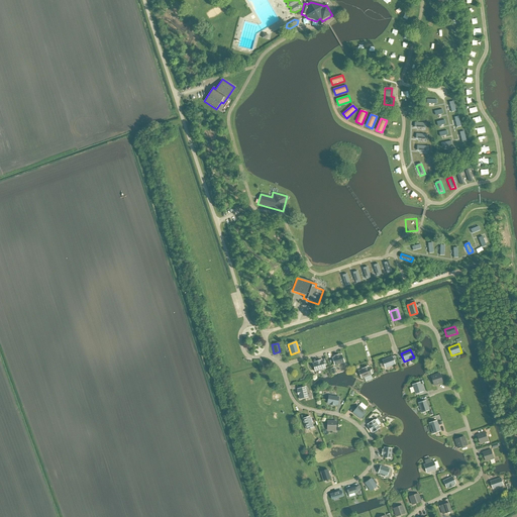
[(331,358),(334,366),(343,363),(341,355),(339,356),(338,354),(333,356),(334,357),(331,358)]
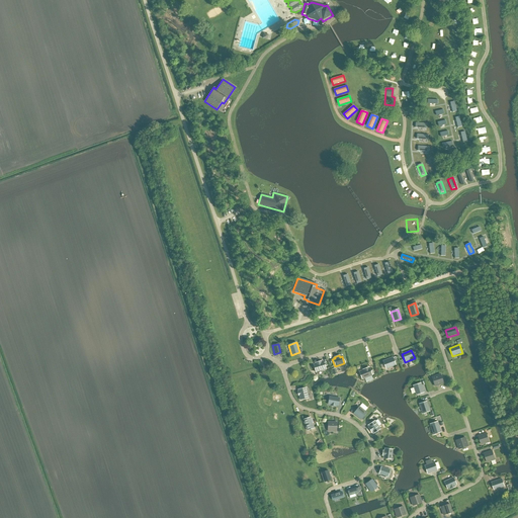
[(395,365),(392,358),(382,361),(385,368),(395,365)]
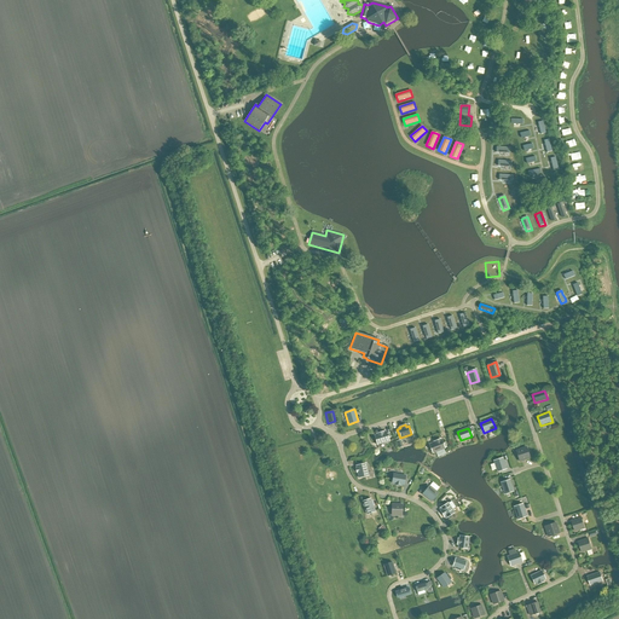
[(388,441),(386,432),(383,433),(383,432),(376,434),(376,435),(374,435),(376,443),(376,444),(376,445),(377,445),(379,445),(379,444),(388,441)]
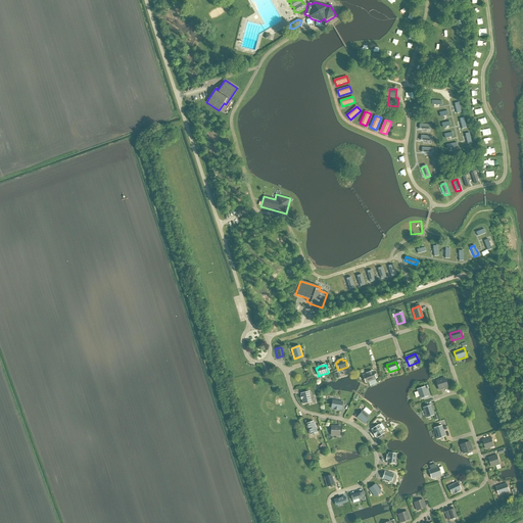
[(363,376),(365,381),(364,382),(365,383),(367,383),(367,382),(375,379),(372,372),(372,371),(366,373),(366,374),(363,376)]
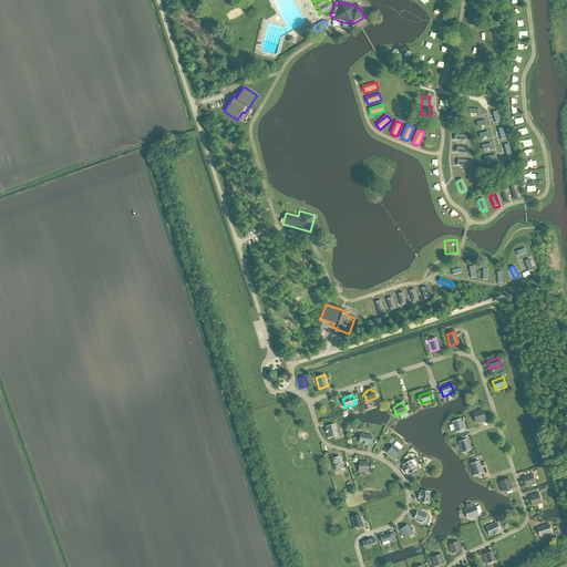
[(472,412),(475,422),(485,419),(482,410),(472,412)]
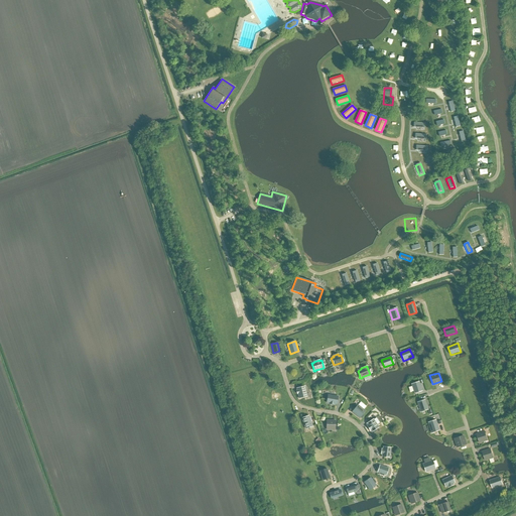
[(421,391),(418,382),(411,384),(413,393),(421,391)]
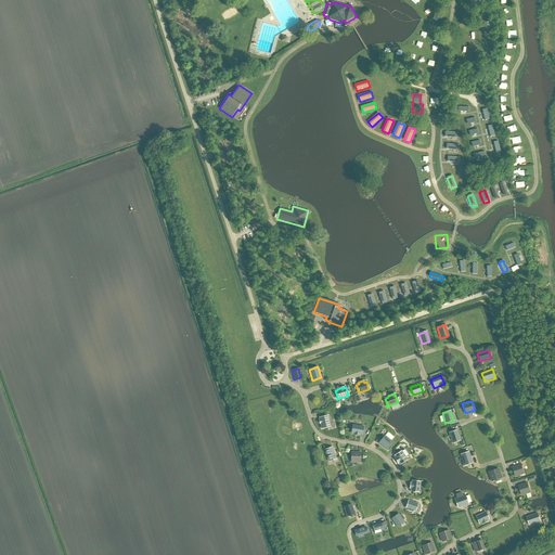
[(327,416),(319,417),(319,420),(321,428),(321,429),(323,428),(330,426),(327,416)]
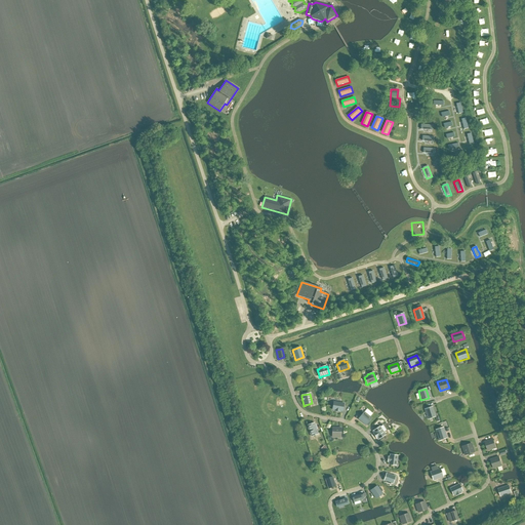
[(332,409),(335,410),(340,411),(340,410),(342,411),(344,403),(333,402),(332,409)]
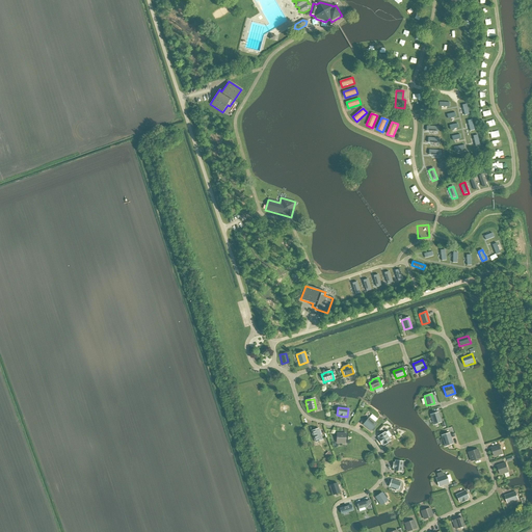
[(433,425),(441,423),(437,413),(430,415),(433,425)]
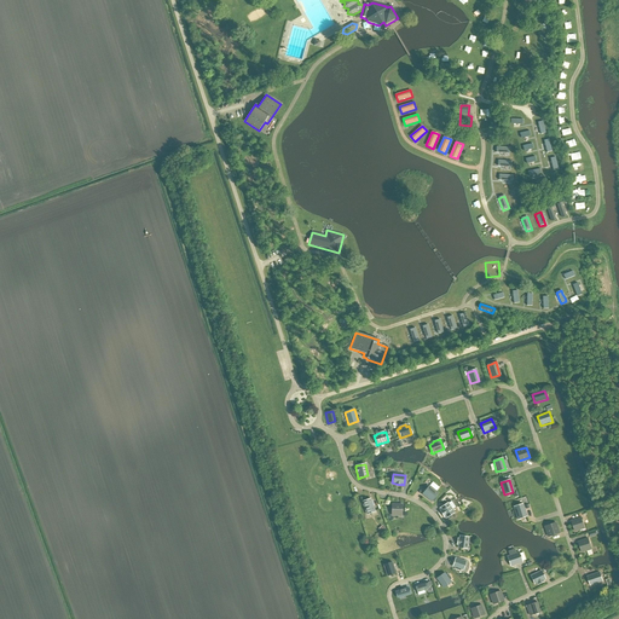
[(429,485),(422,495),(431,502),(432,501),(435,497),(439,493),(429,485)]
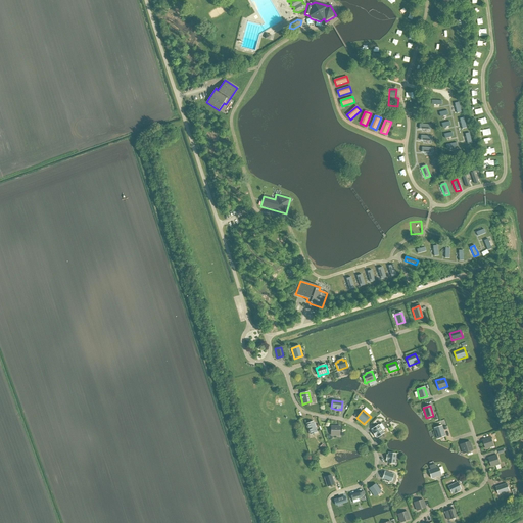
[(314,422),(305,424),(310,435),(317,432),(314,422)]
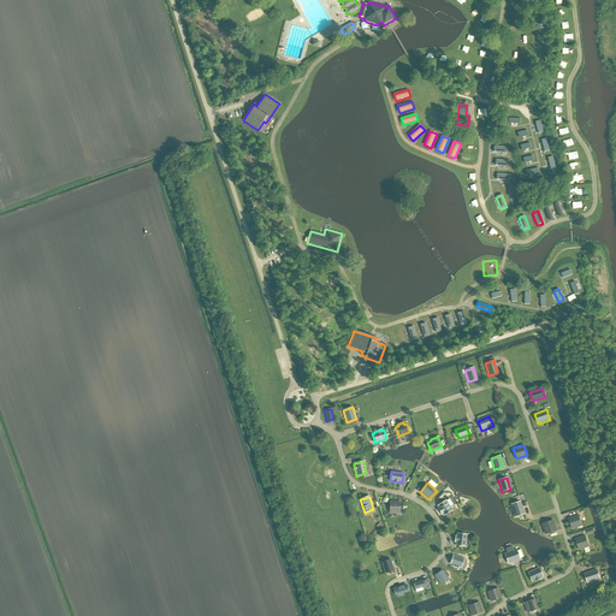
[(443,514),(443,515),(448,513),(451,510),(445,501),(437,507),(438,508),(437,508),(442,515),(443,514)]
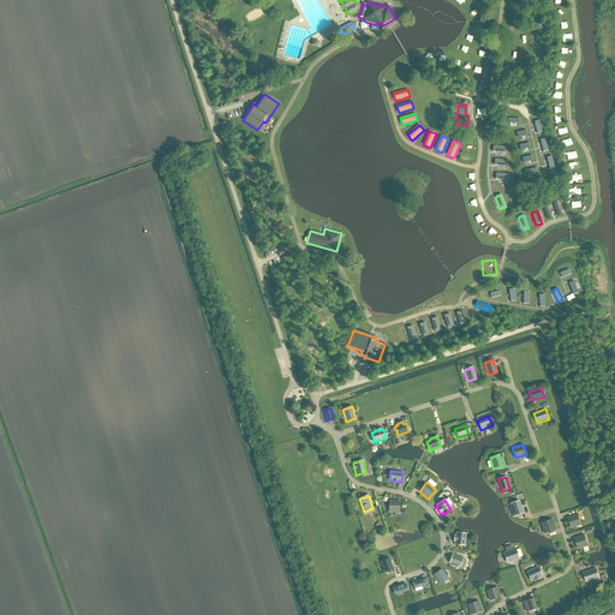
[(389,501),(389,513),(400,513),(400,501),(389,501)]
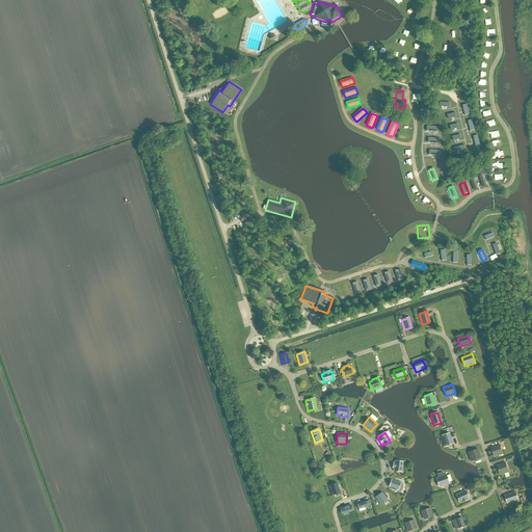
[(449,433),(441,435),(444,445),(444,447),(445,447),(446,446),(447,446),(452,444),(449,433)]
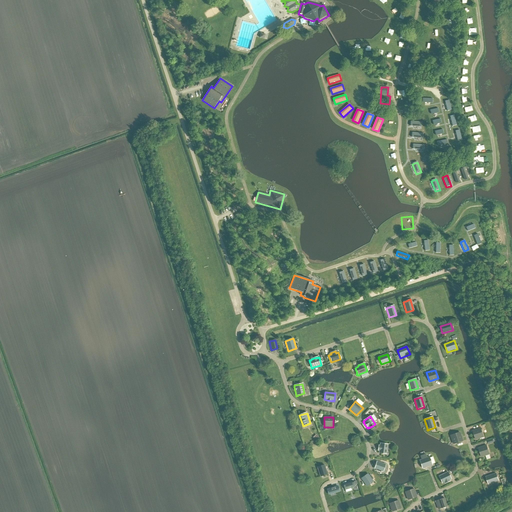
[(481,428),(472,430),(476,440),(484,437),(481,428)]
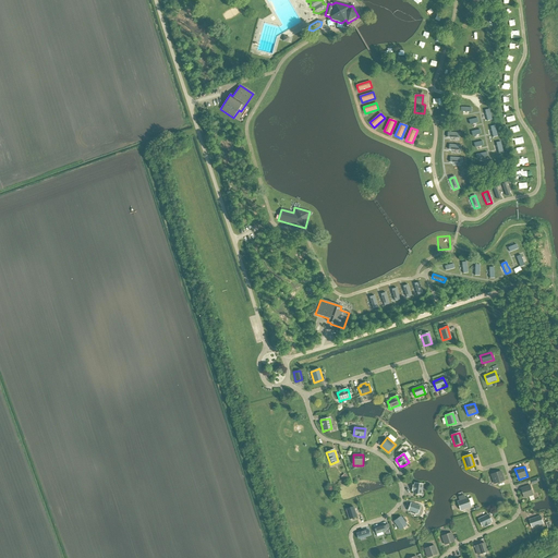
[(492,475),(494,484),(504,482),(502,478),(504,478),(502,475),(501,475),(500,472),(492,475)]
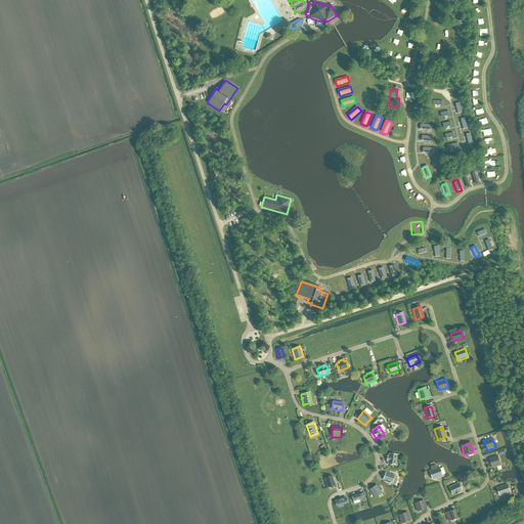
[(387,462),(388,462),(388,464),(396,465),(397,454),(389,453),(389,455),(388,455),(387,462)]
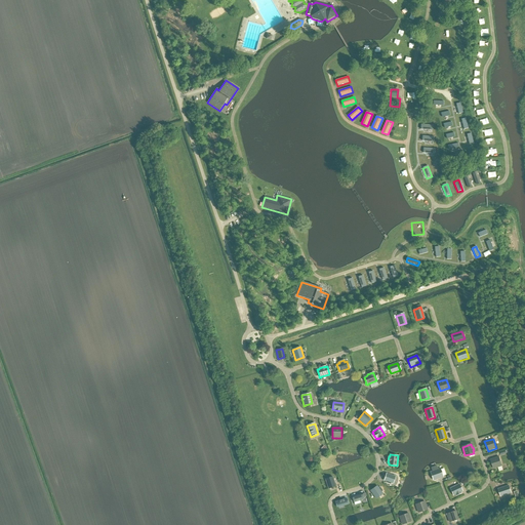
[(499,456),(490,459),(493,469),(502,467),(499,456)]
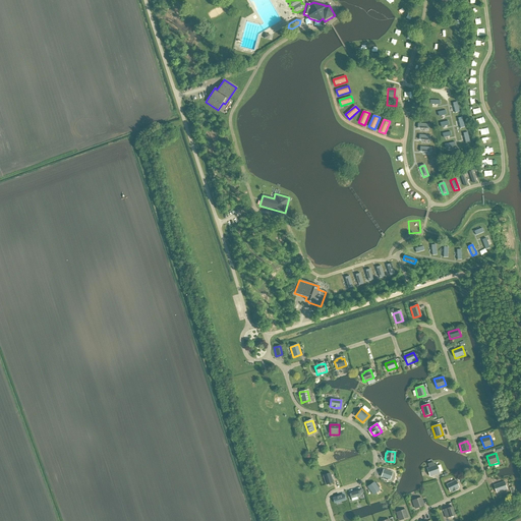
[(427,464),(429,468),(426,469),(429,476),(439,473),(436,465),(435,466),(433,462),(427,464)]
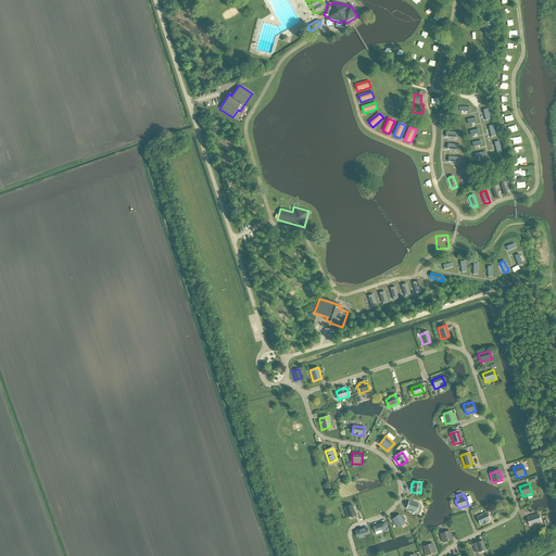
[(409,501),(406,509),(408,509),(408,512),(414,513),(414,512),(416,513),(419,504),(409,501)]
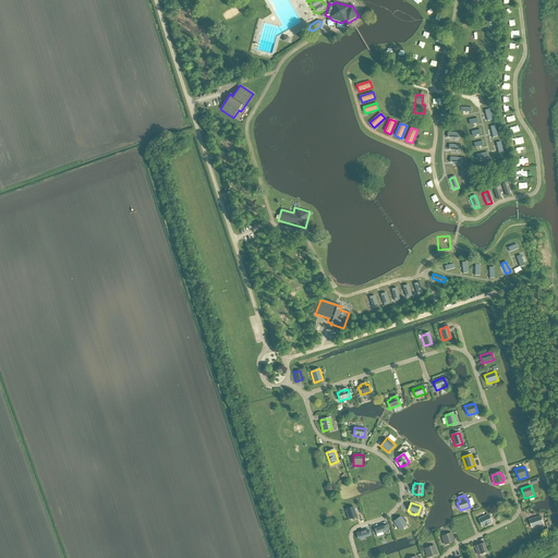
[(356,517),(353,507),(346,509),(349,519),(356,517)]
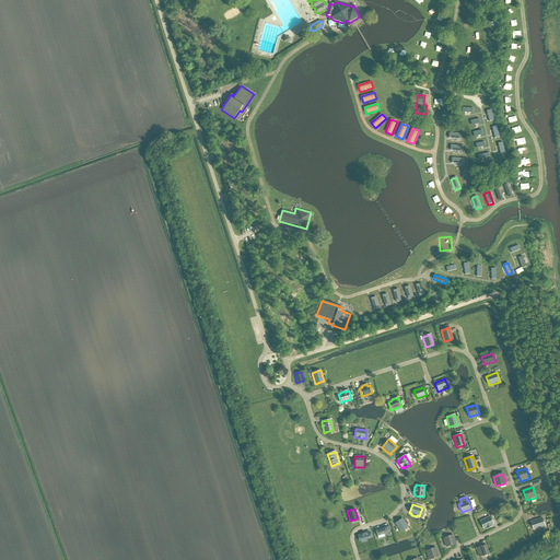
[(489,516),(479,522),(482,528),(486,527),(486,528),(491,526),(490,525),(492,524),(489,516)]
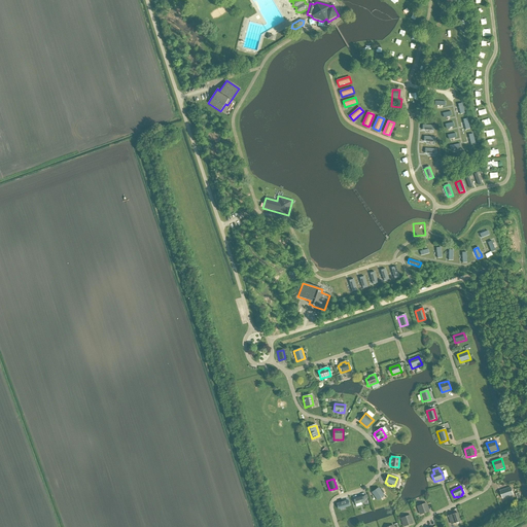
[(372,492),(377,501),(385,495),(383,493),(384,493),(381,488),(380,489),(379,487),(372,492)]
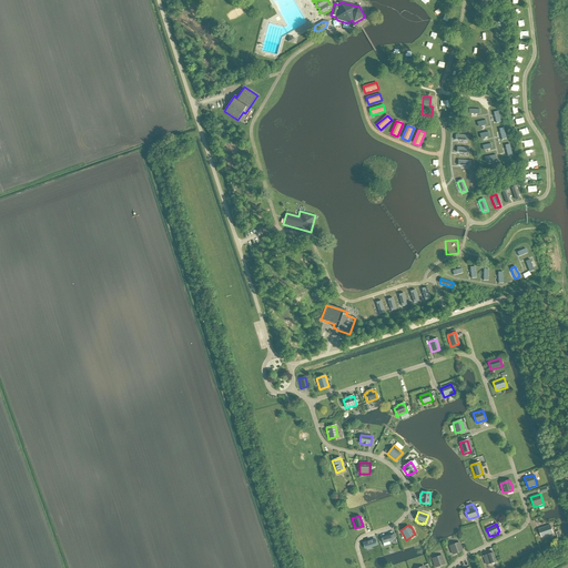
[(550,526),(538,529),(541,537),(553,534),(550,526)]
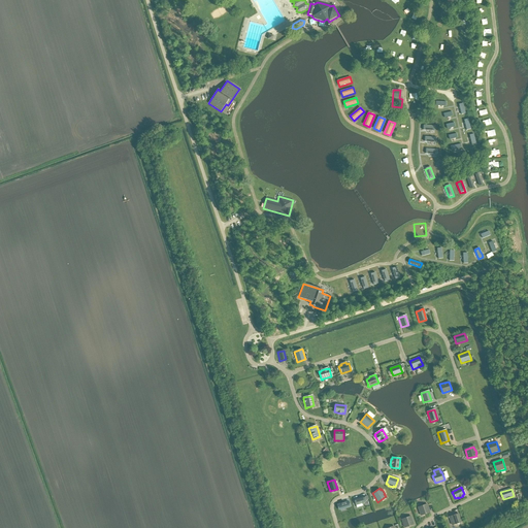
[(427,503),(418,507),(421,516),(430,513),(427,503)]
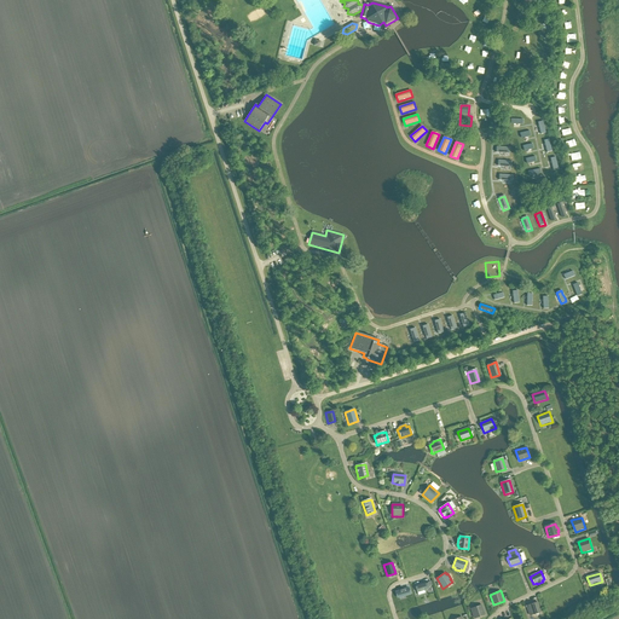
[(537,602),(526,606),(530,615),(539,612),(537,602)]
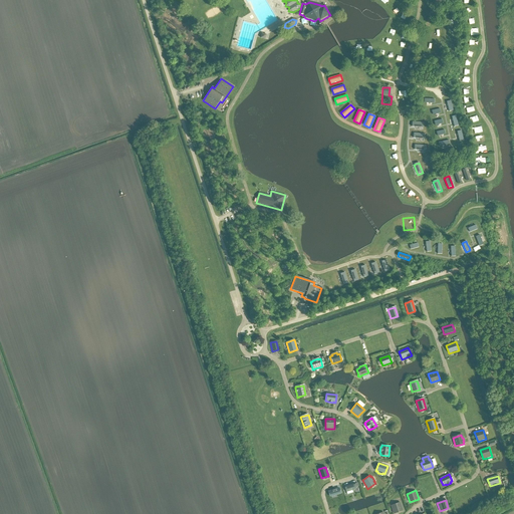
[(401,502),(391,505),(394,513),(404,511),(401,502)]
